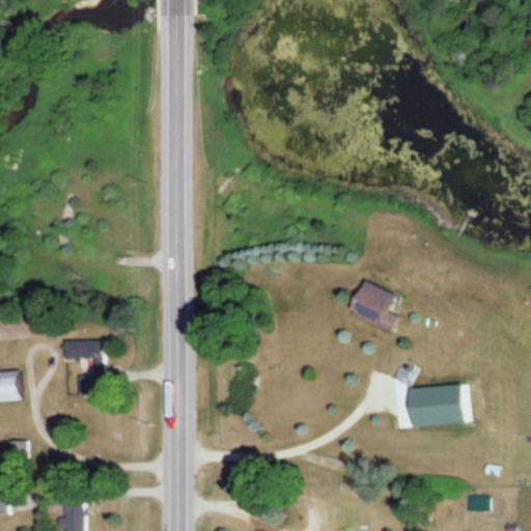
[(398,296),(362,281),(348,313),(391,331),(398,315),(391,312),(398,296)]
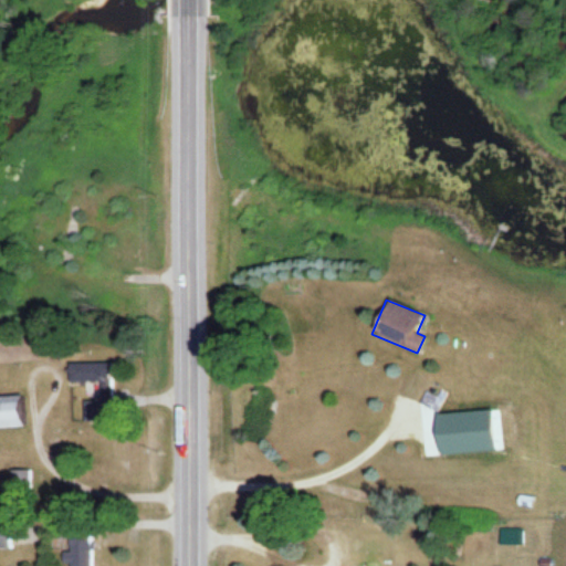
[(111,392),(111,363),(67,363),(67,385),(84,385),(84,392),(111,392)]
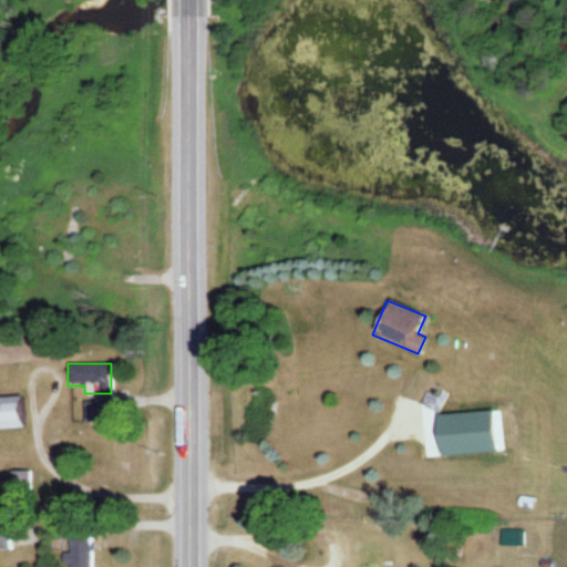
[(0,428),(20,428),(19,398),(0,398),(0,428)]
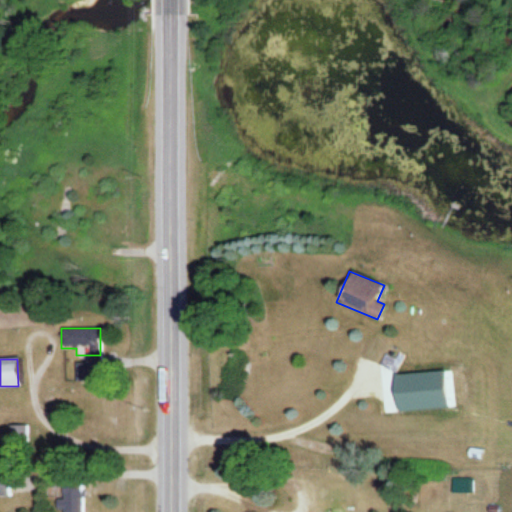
[(0,495),(8,496),(8,474),(0,473),(0,495)]
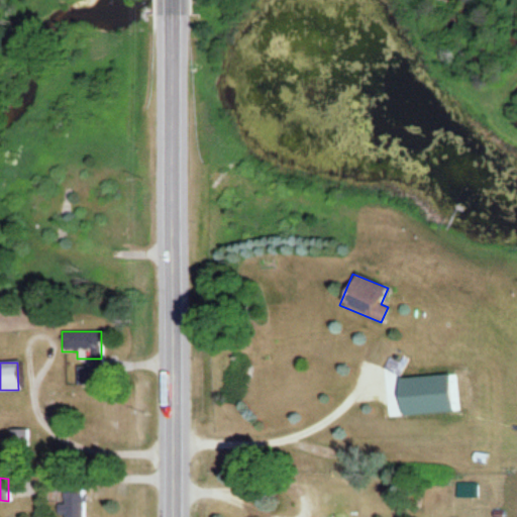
[(59,516),(83,516),(83,486),(60,486),(59,516)]
